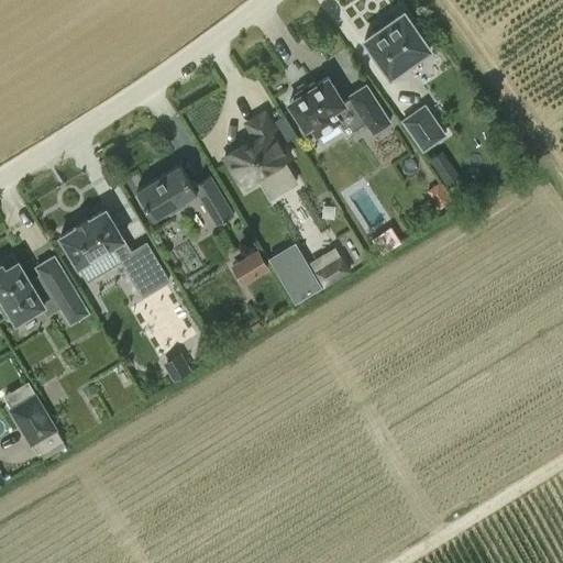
[(363,37),(389,75),(429,47),(403,10),(363,37)]
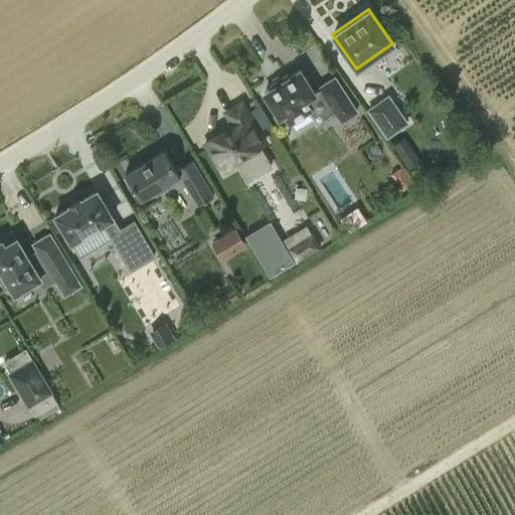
[(356,111),(334,76),(318,87),(320,89),(314,93),(299,69),(289,76),(287,72),(287,71),(269,82),(270,83),(272,87),(264,93),(280,118),(285,115),(290,123),(309,111),(318,124),(336,112),(342,121),(356,111)]
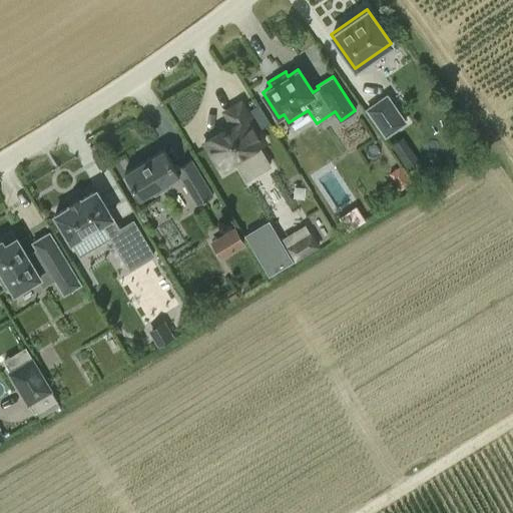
[(385,135),(404,121),(386,95),(366,109),(385,135)]
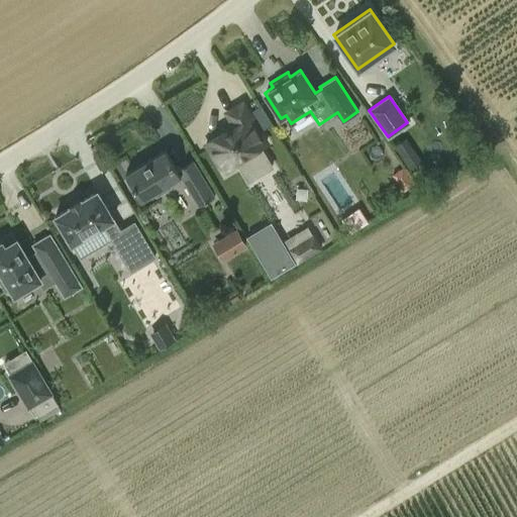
[(266,141),(241,102),(226,112),(234,126),(205,143),(221,169),(232,162),(235,168),(239,166),(247,180),(271,166),(259,145),(266,141)]
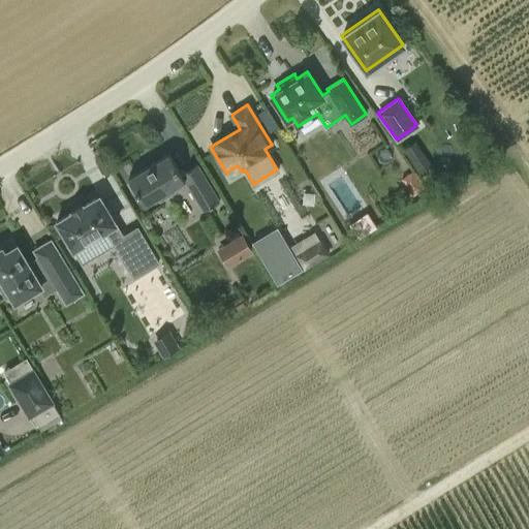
[(415,141),(403,151),(413,163),(425,154),(415,141)]
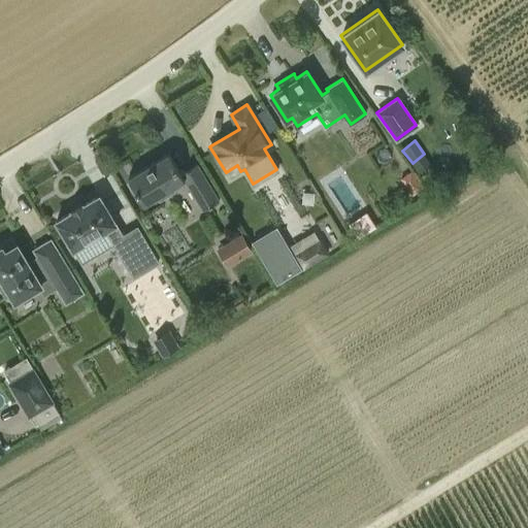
[(219,199),(196,163),(180,172),(168,152),(128,176),(130,180),(128,182),(134,192),(136,191),(143,203),(157,195),(159,199),(173,190),(171,187),(184,178),(203,209),(219,199)]
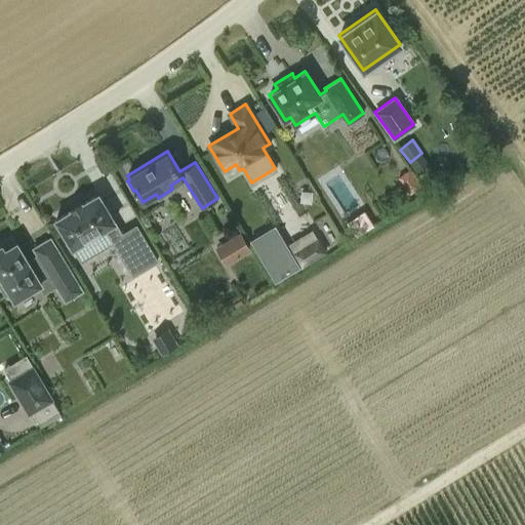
[(398,177),(409,194),(420,186),(409,169),(398,177)]
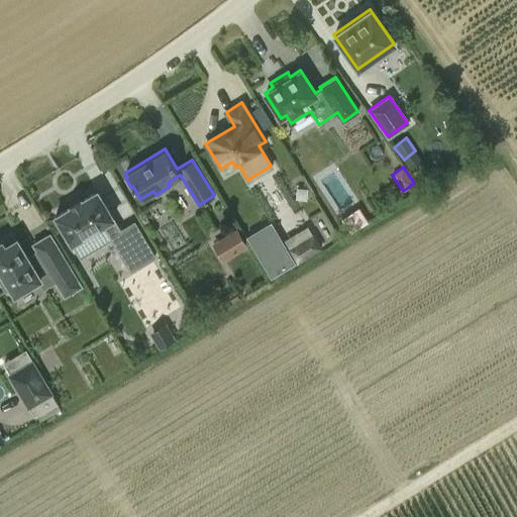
[(71,206),(55,215),(81,257),(112,238),(130,271),(154,255),(133,221),(119,229),(96,190),(81,200),(80,198),(70,204),(71,206)]
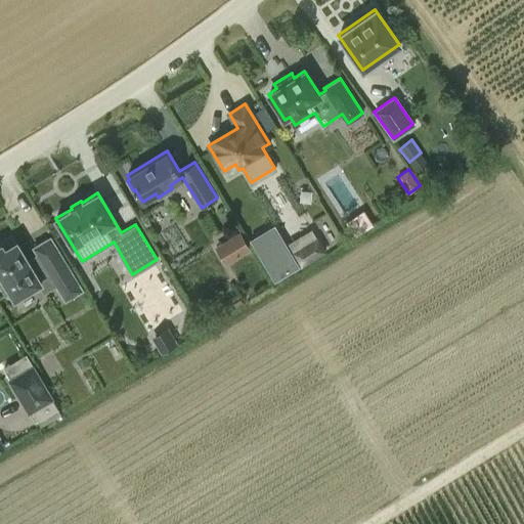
[(274,226),(251,239),(275,279),(298,265),(274,226)]
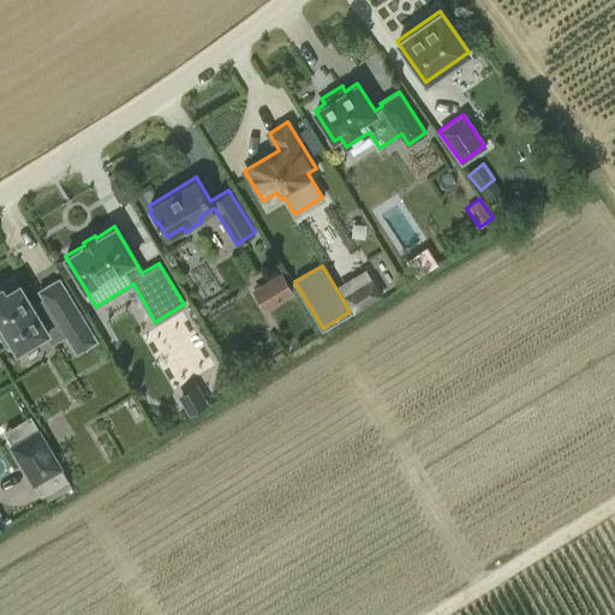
[(281,273),(254,290),(266,310),(293,292),(281,273)]
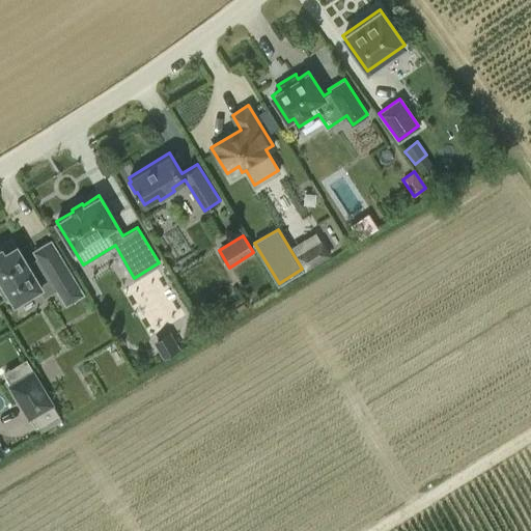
[(297,254),(295,255),(304,271),(332,254),(323,239),(320,240),(297,254)]
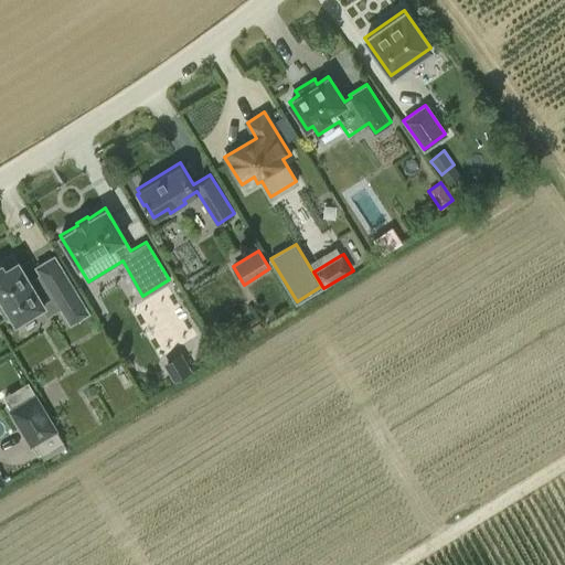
[(88,315),(54,256),(36,266),(42,274),(30,281),(18,260),(4,269),(1,264),(0,265),(0,305),(7,316),(11,313),(16,321),(42,305),(48,313),(60,306),(72,324),(88,315)]
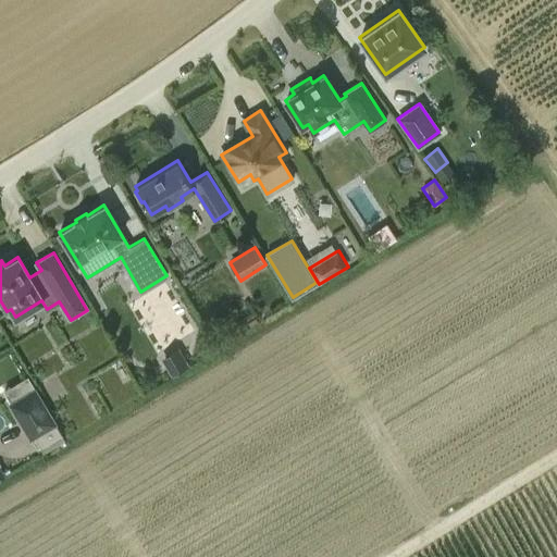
[(178,351),(164,360),(173,374),(187,364),(178,351)]
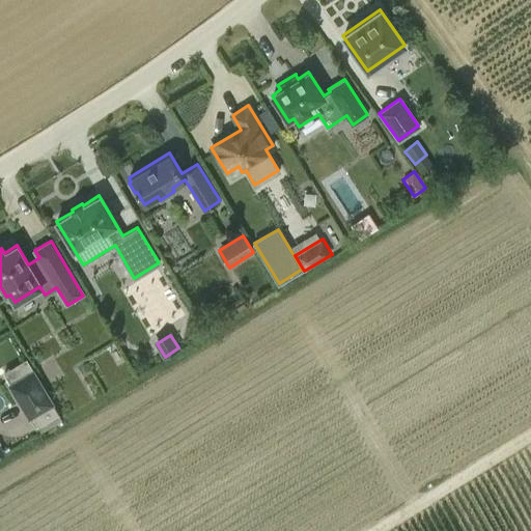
[(26,359),(3,371),(10,383),(8,385),(29,419),(31,418),(37,428),(59,415),(54,406),(54,404),(34,369),(33,370),(26,359)]
